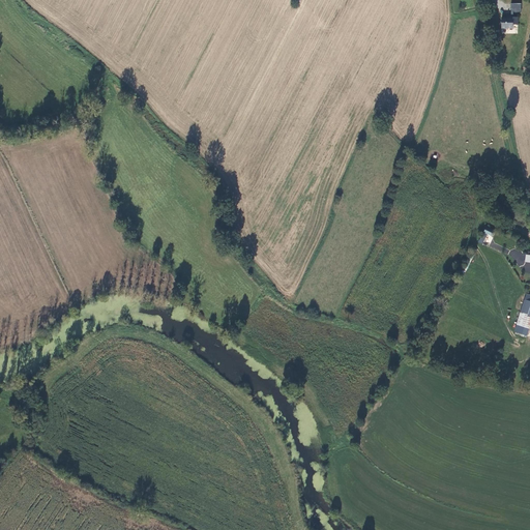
[(520,8),(509,8),(509,16),(506,16),(505,18),(511,18),(511,17),(511,12),(520,12),(520,8)]
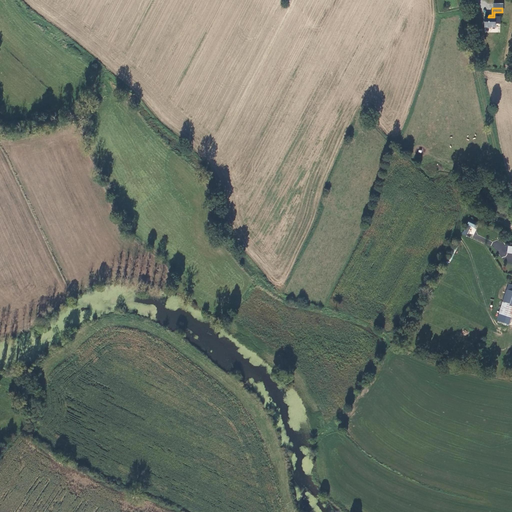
[(488,17),(483,17),(483,27),(494,27),(494,24),(498,24),(498,16),(494,16),(494,17),(488,17)]
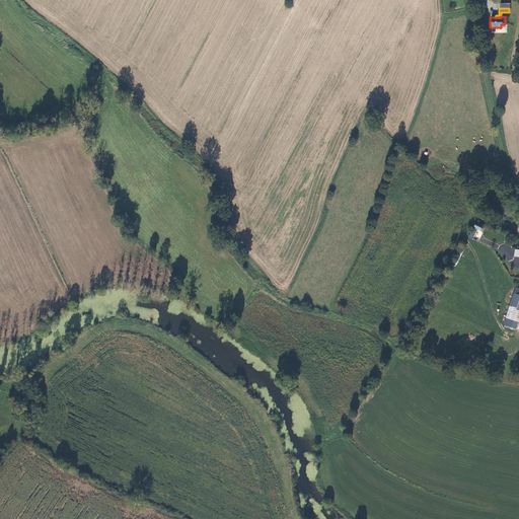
[(476,221),(472,227),(479,230),(483,224),(476,221)]
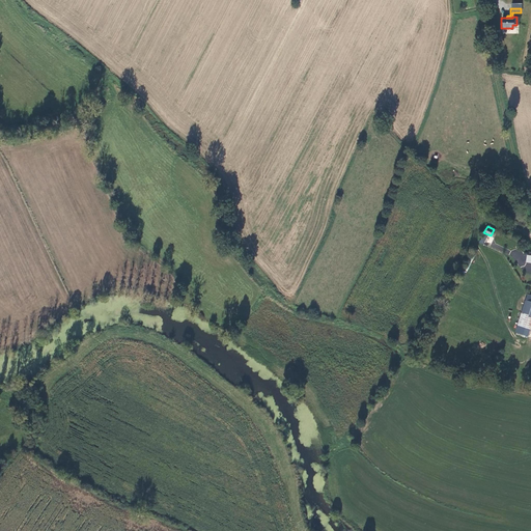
[(530,302),(526,301),(522,312),(523,313),(530,315),(530,302)]
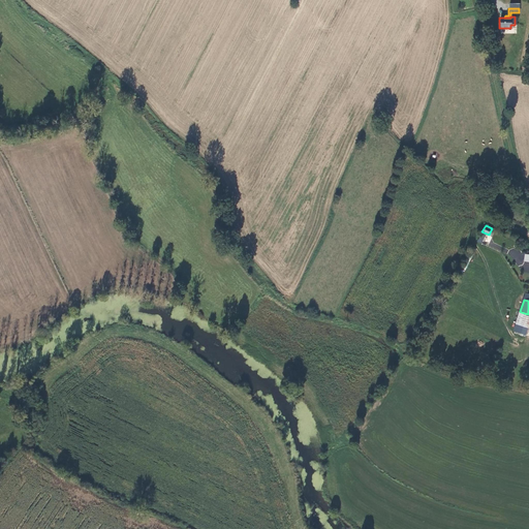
[(528,314),(521,312),(517,324),(528,328),(528,323),(528,314)]
